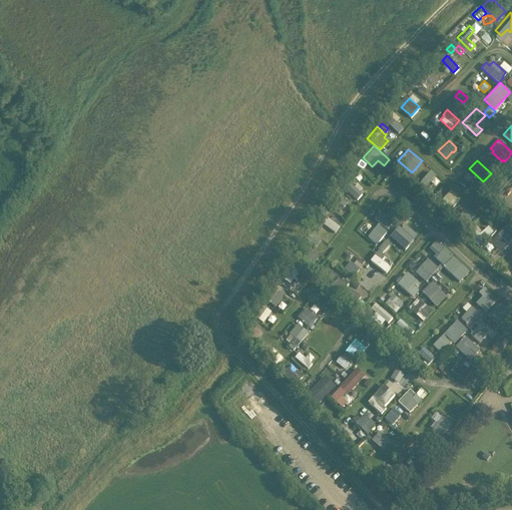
[(420,182),(429,189),(439,177),(430,170),(420,182)]
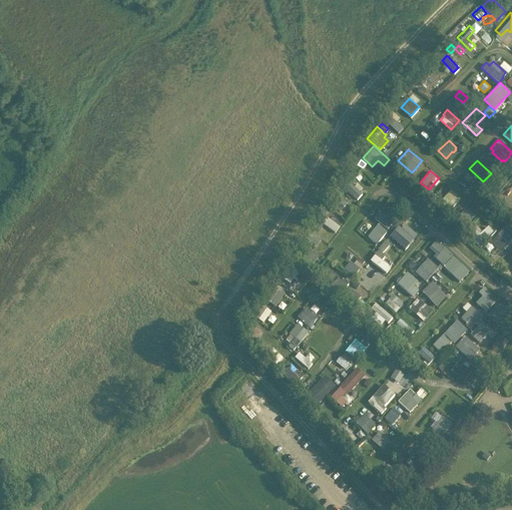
[(358,171),(354,175),(358,180),(362,176),(358,171)]
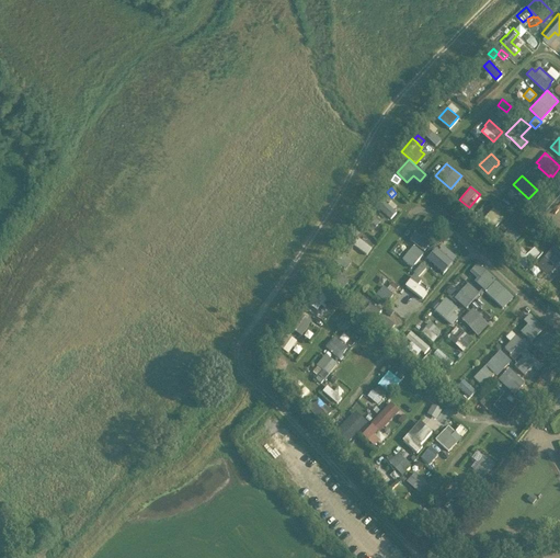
[(444,194),(450,198),(454,194),(447,190),(444,194)]
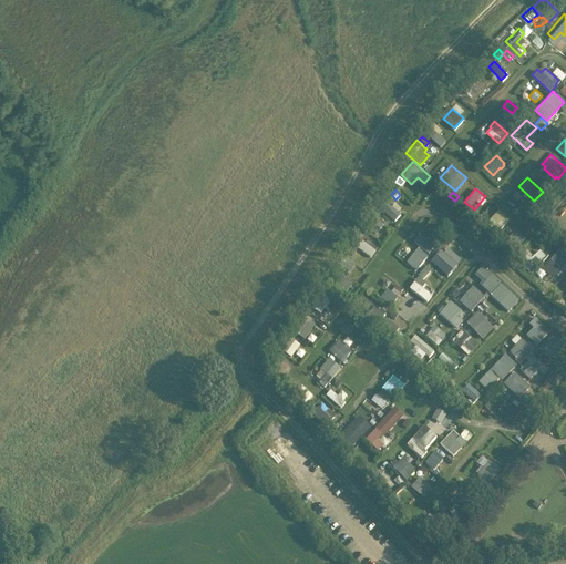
[(530,204),(524,198),(520,204),(524,208),(523,209),(526,213),(531,208),(527,206),(530,204)]
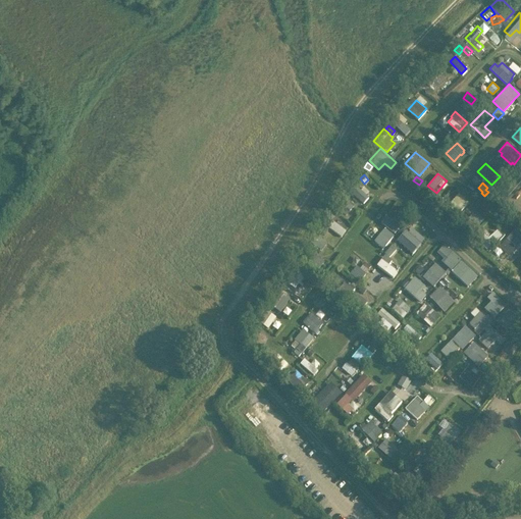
[(448,201),(448,202),(441,207),(454,218),(468,202),(458,193),(450,202),(448,201)]
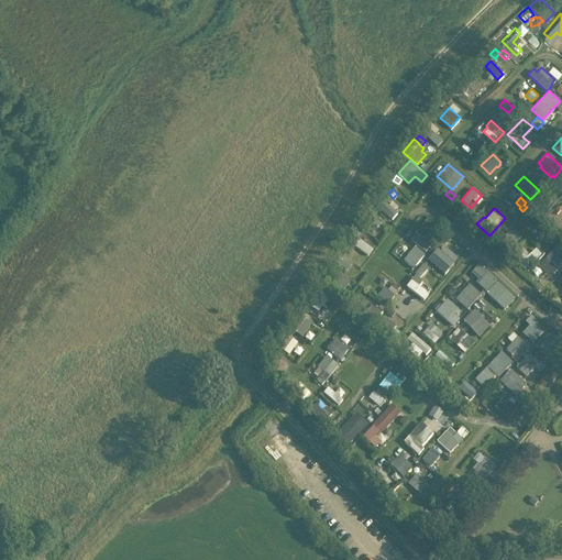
[(363,223),(373,231),(382,220),(372,212),(363,223)]
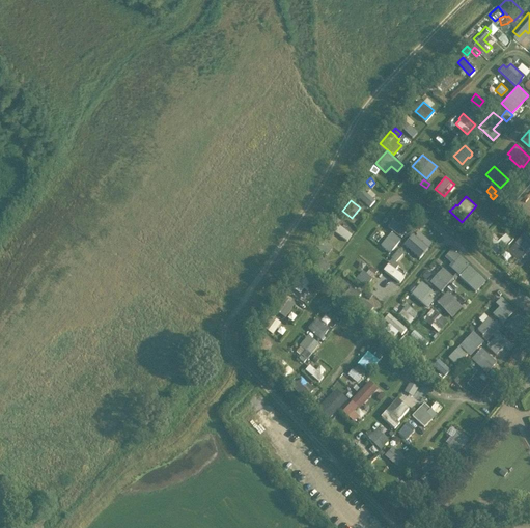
[(405,215),(409,210),(403,205),(399,211),(405,215)]
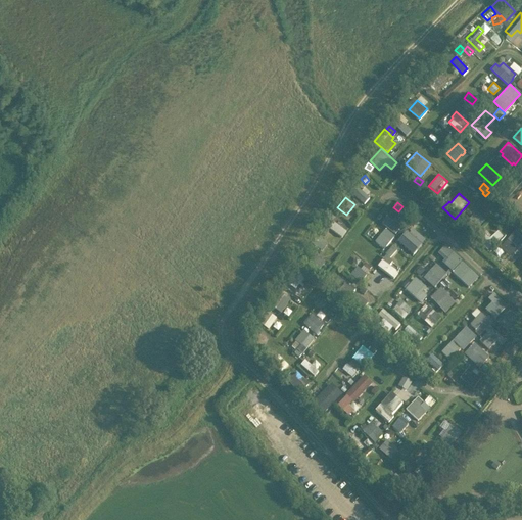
[(471,203),(466,208),(470,213),(475,206),(471,203)]
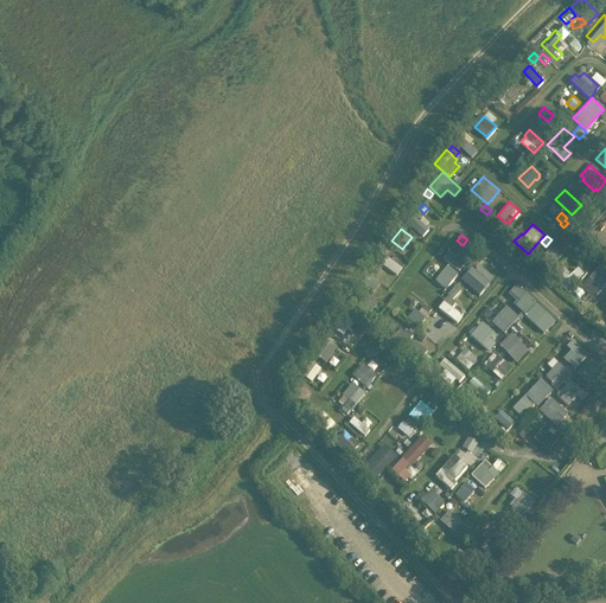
[(560,256),(554,250),(549,247),(542,255),(535,248),(529,254),(546,271),(560,256)]
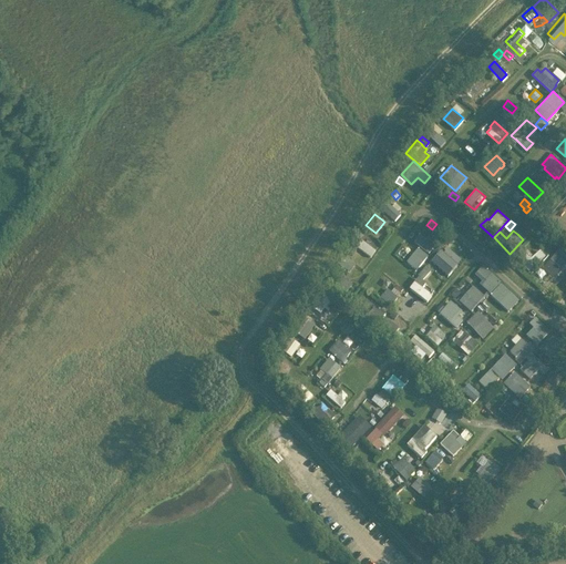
[(428,253),(439,239),(430,233),(425,238),(419,233),(413,239),(428,253)]
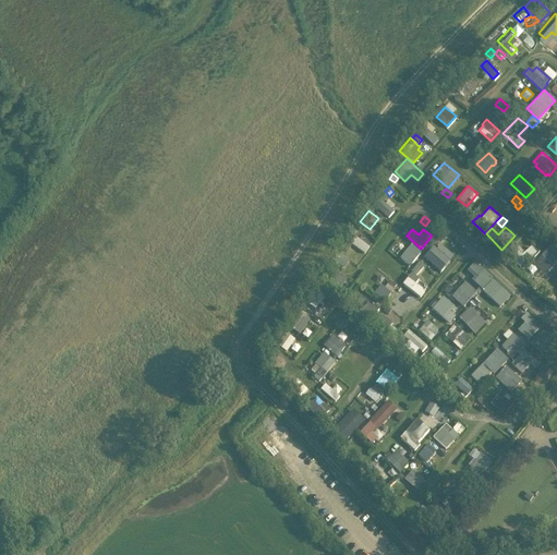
[(364,251),(370,245),(359,238),(354,243),(364,251)]
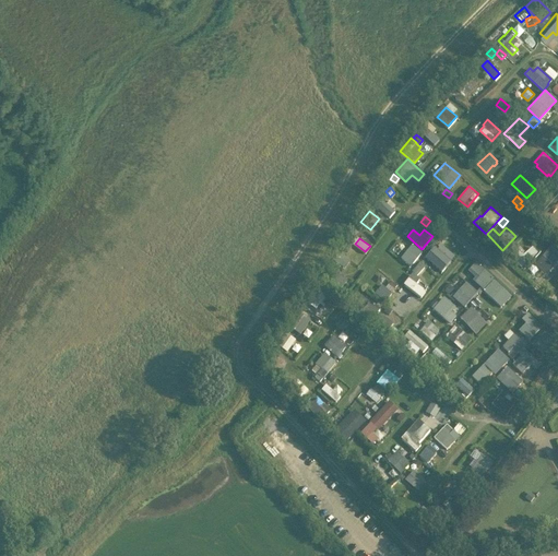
[(557,238),(542,253),(553,264),(557,258),(557,238)]
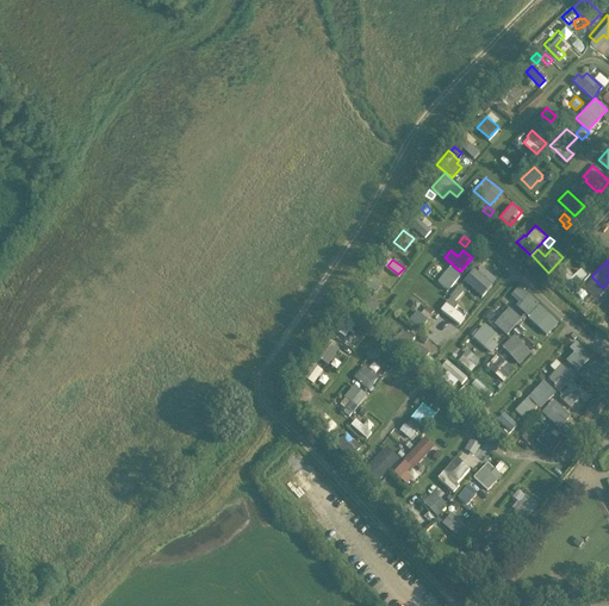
[(372,268),(378,273),(383,266),(377,261),(372,268)]
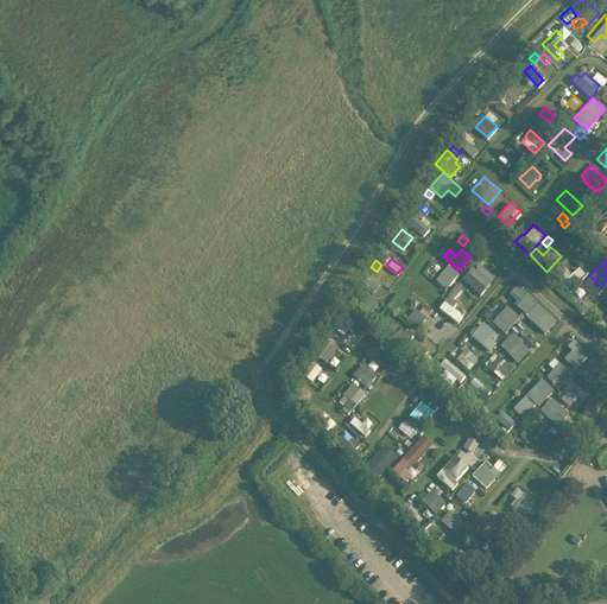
[(435,279),(446,288),(459,273),(448,264),(435,279)]
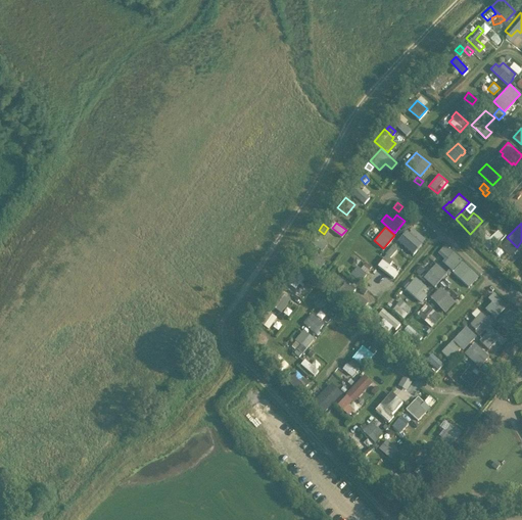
[(397,240),(412,253),(421,243),(406,230),(397,240)]
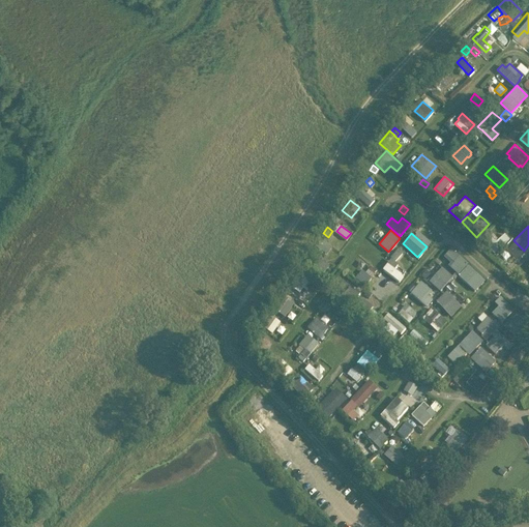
[(504,233),(498,238),(496,240),(490,234),(482,240),(493,253),(509,238),(504,233)]
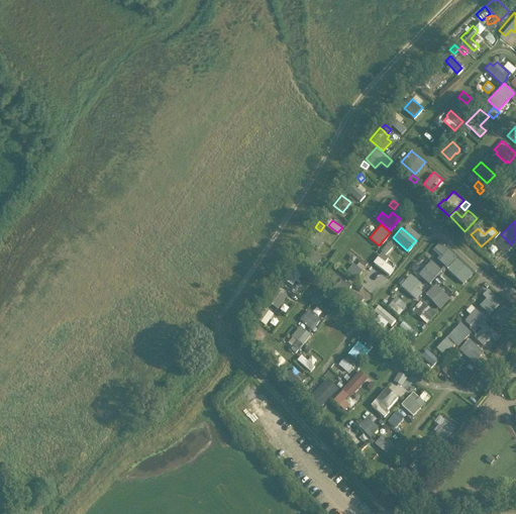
[(322,240),(313,233),(309,239),(318,246),(322,240)]
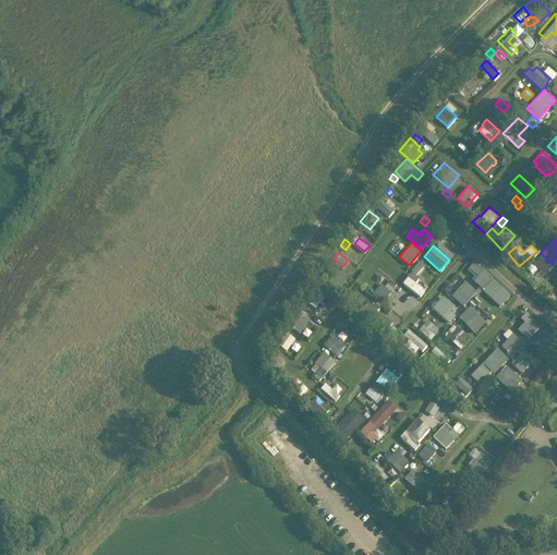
[(411,269),(415,274),(424,265),(419,261),(411,269)]
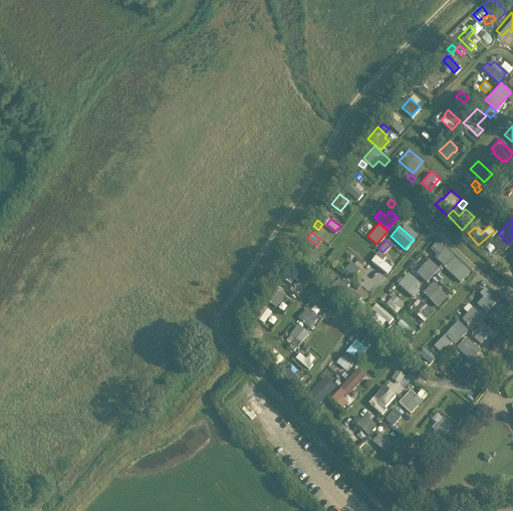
[(435,257),(444,265),(454,255),(438,240),(430,248),(437,254),(435,257)]
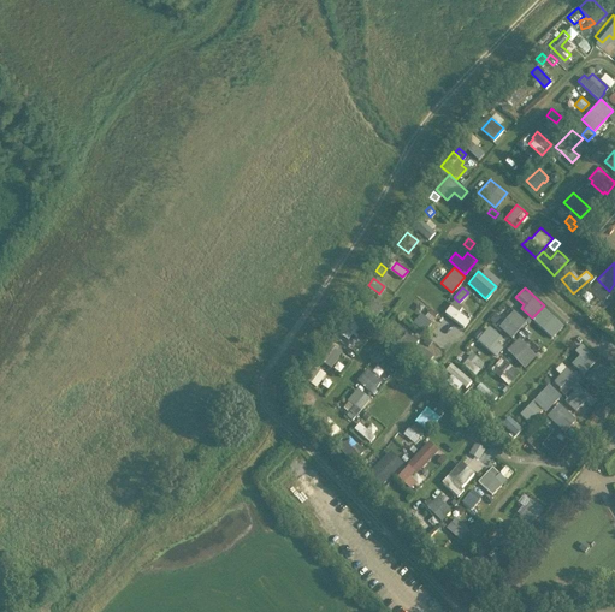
[(365,295),(360,299),(359,303),(355,308),(371,320),(377,314),(372,310),(377,304),(366,295),(365,295)]
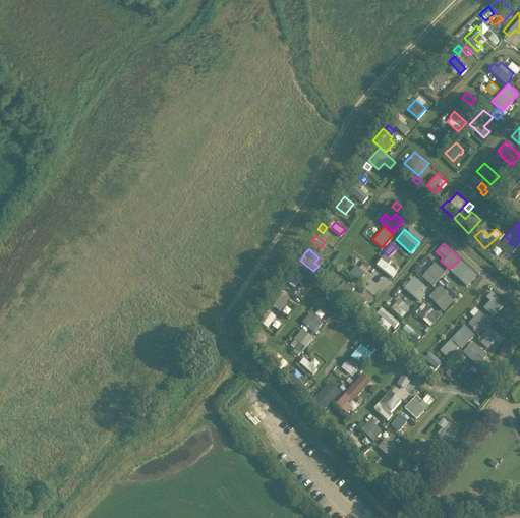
[(398,269),(400,266),(392,260),(389,263),(398,269)]
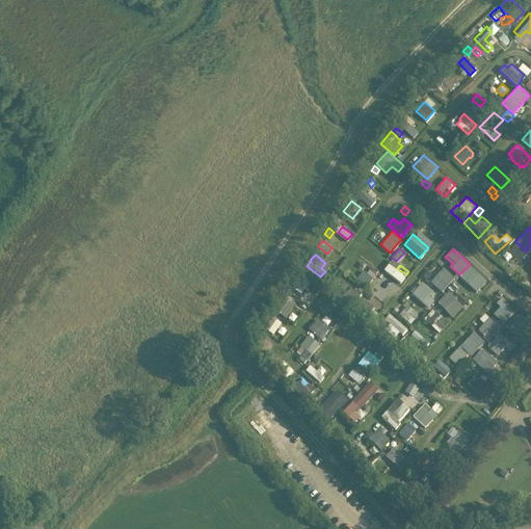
[(485,281),(469,266),(459,275),(476,291),(485,281)]
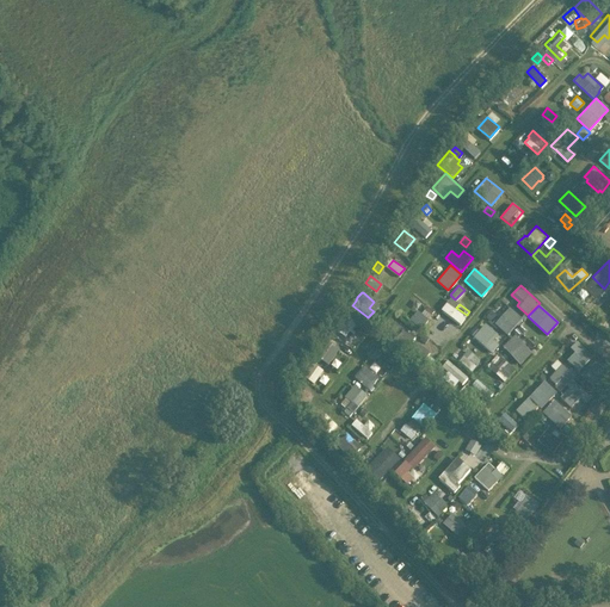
[(494,323),(506,334),(522,317),(510,307),(494,323)]
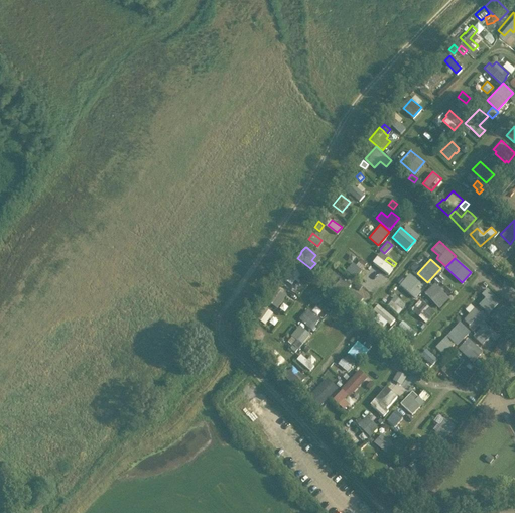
[(361,268),(355,264),(352,261),(345,269),(355,277),(361,270),(361,268)]
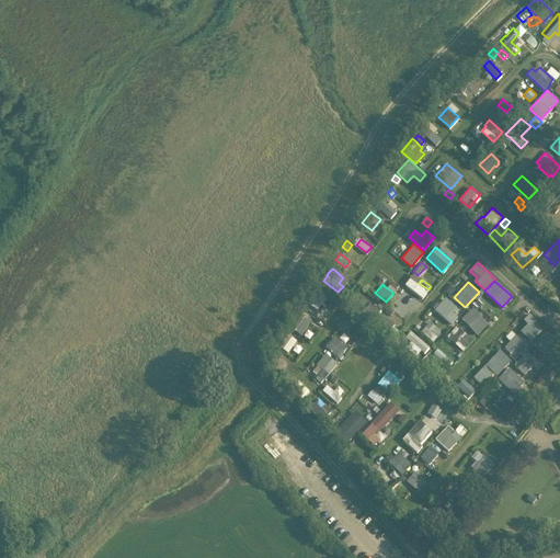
[(445,291),(449,294),(455,287),(450,284),(445,291)]
